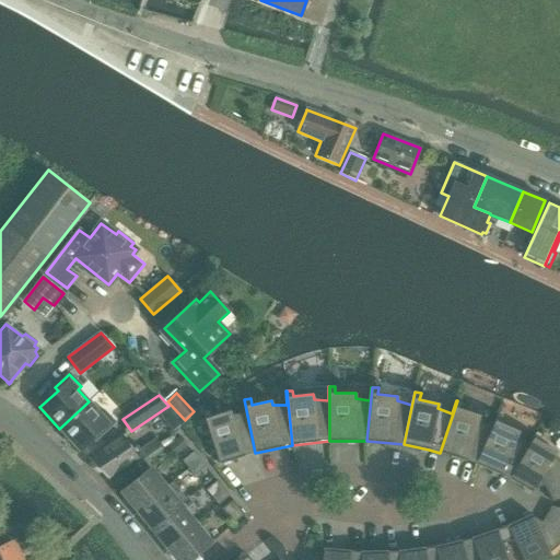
[(255,453),(244,399),(246,412),(232,415),(230,410),(211,417),(209,410),(202,412),(219,464),(255,453)]
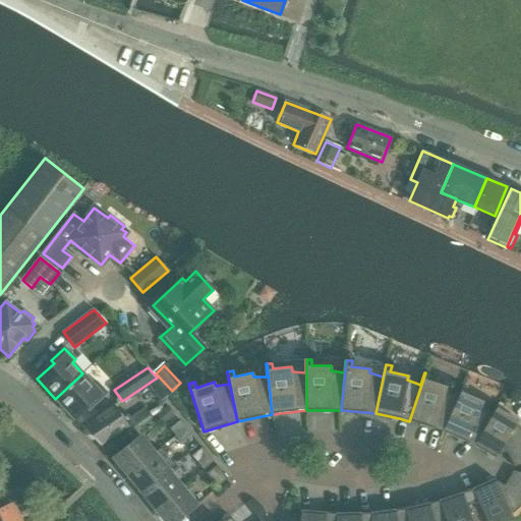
[(442,431),(443,431),(463,385),(462,385),(457,397),(445,390),(446,386),(428,381),(430,374),(425,372),(409,421),(442,431)]
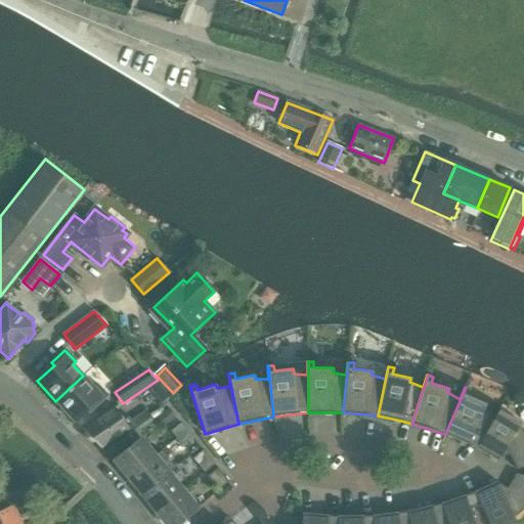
[(83,376),(55,401),(74,421),(91,405),(93,408),(107,395),(96,384),(93,387),(83,376)]
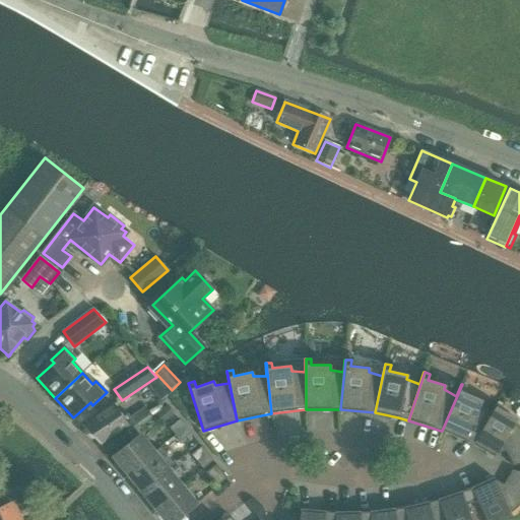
[(463,441),(473,445),(499,401),(498,401),(492,411),(480,404),(481,400),(465,392),(467,387),(462,384),(442,431),(463,441)]
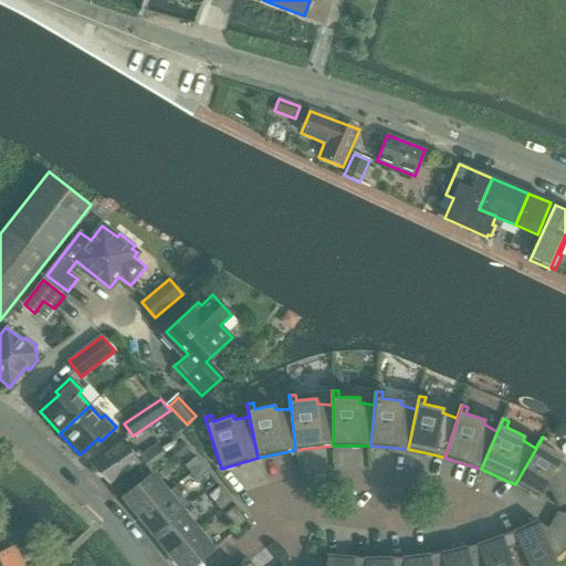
[(543,437),(515,484),(537,498),(538,496),(549,491),(557,507),(565,505),(565,464),(559,460),(562,456),(545,446),(547,440),(543,437)]
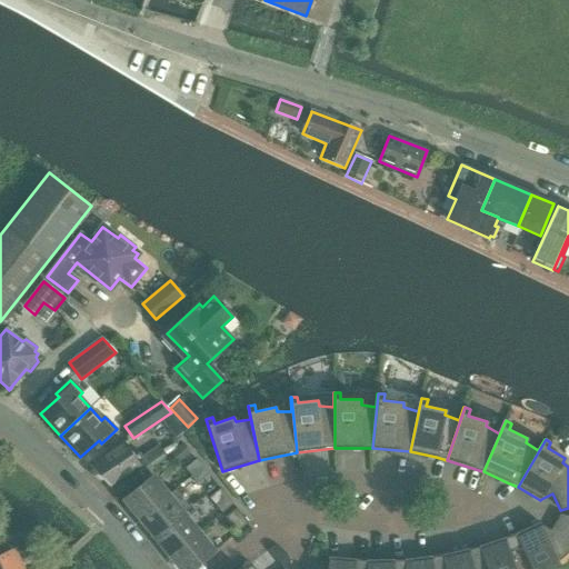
[(90,466),(89,467),(109,487),(110,486),(140,466),(125,442),(90,466)]
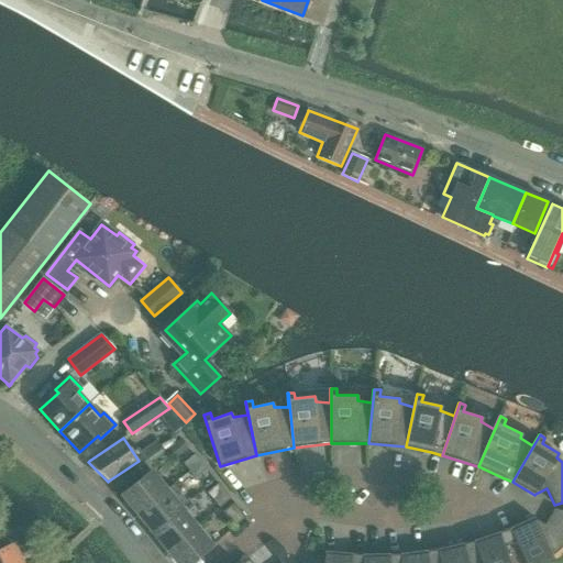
[(181,439),(169,449),(177,457),(189,448),(181,439)]
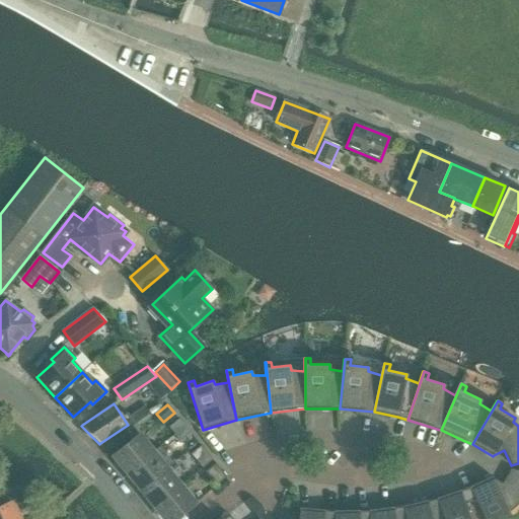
[(145,408),(130,419),(134,423),(128,427),(130,431),(151,416),(145,408)]
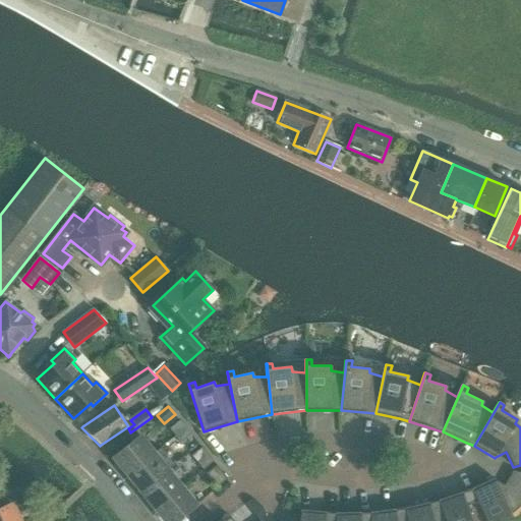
[(169,429),(175,437),(185,427),(180,420),(169,429)]
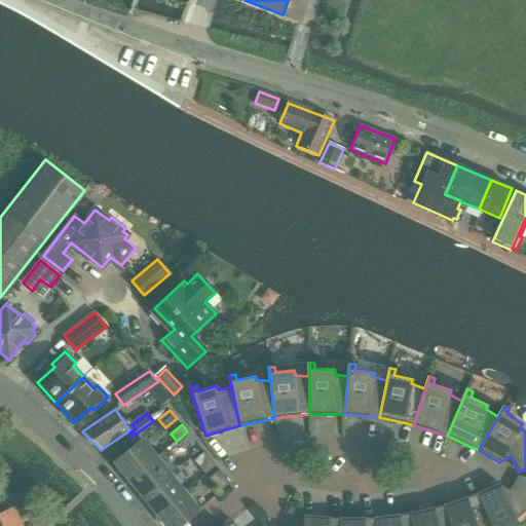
[(187,431),(177,441),(183,448),(193,439),(187,431)]
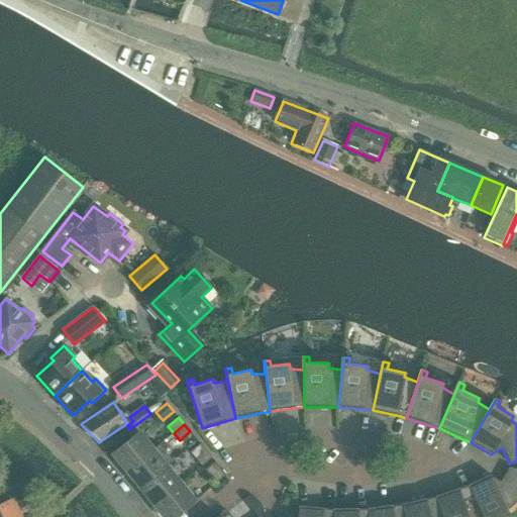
[(138,432),(113,453),(127,471),(152,450),(138,432)]
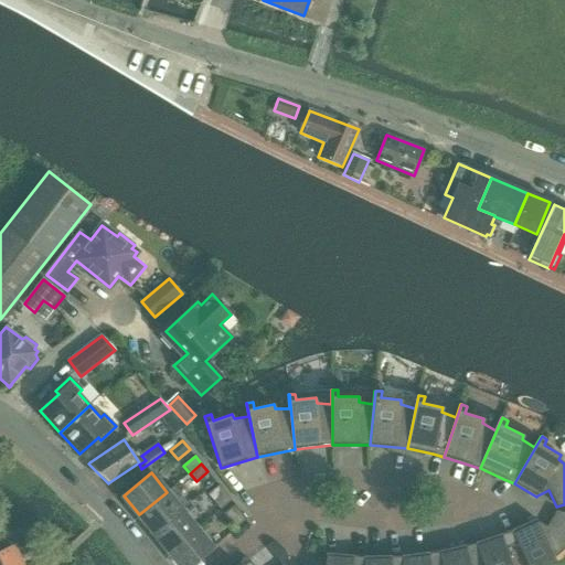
[(208,494),(214,502),(225,493),(219,486),(208,494)]
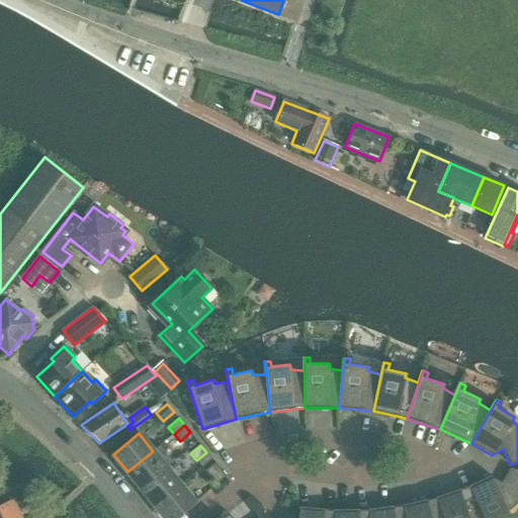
[(153,451),(127,471),(141,489),(167,468),(172,463),(159,446),(153,451)]
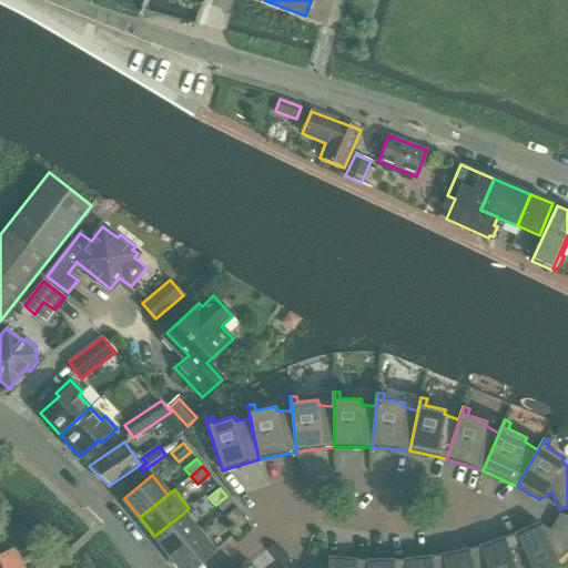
[(226,496),(215,505),(221,513),(232,504),(226,496)]
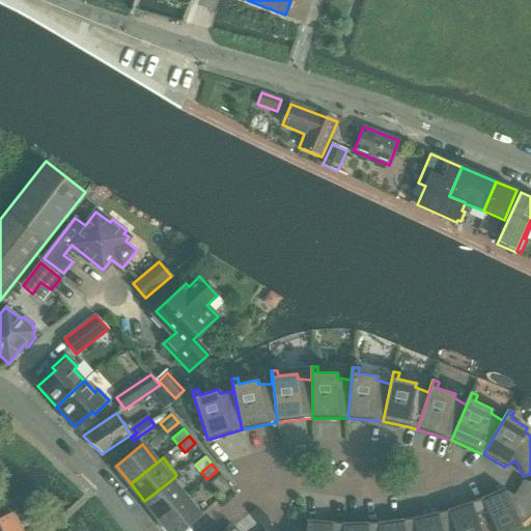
[(210,483),(221,498),(232,488),(220,474),(210,483)]
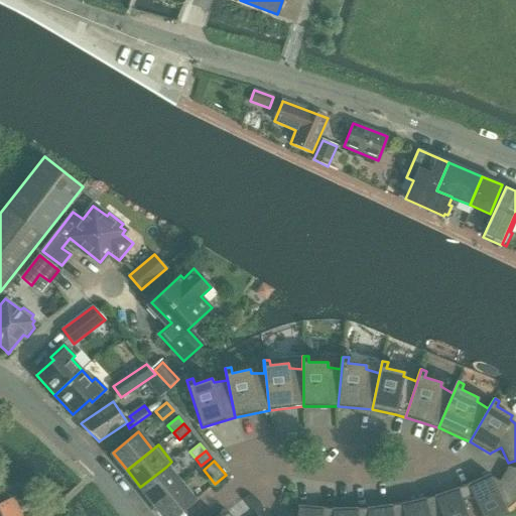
[(166,467),(140,487),(154,504),(179,483),(166,467)]
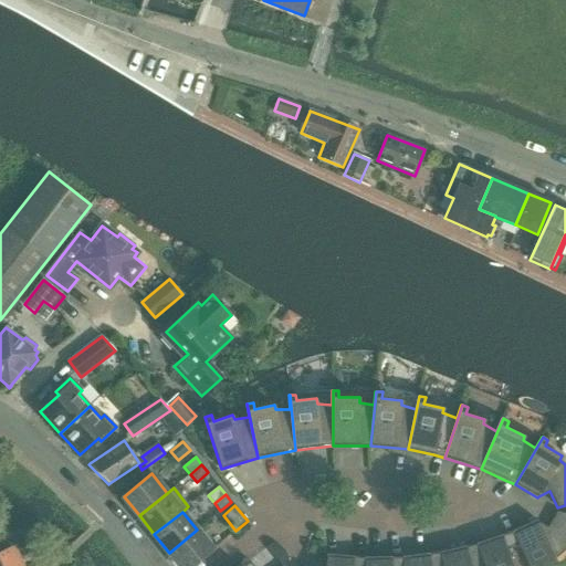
[(536,520),(513,531),(528,565),(552,565),(557,564),(555,559),(565,552),(565,514),(557,512),(548,527),(537,522),(536,520)]
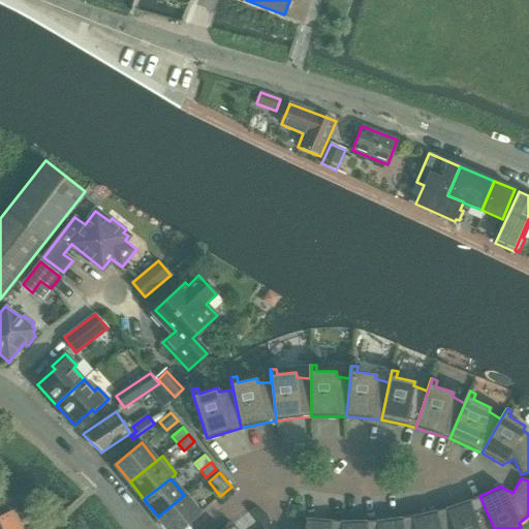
[(184,495),(158,517),(167,528),(179,528),(198,514),(184,495)]
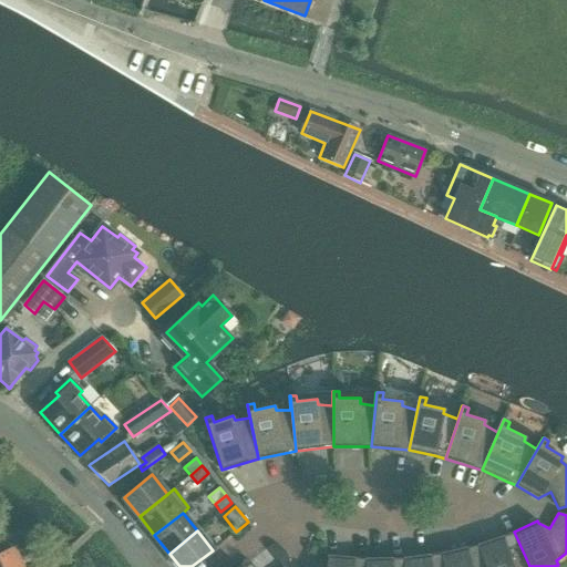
[(529,566),(514,532),(477,544),(485,566),(529,566)]
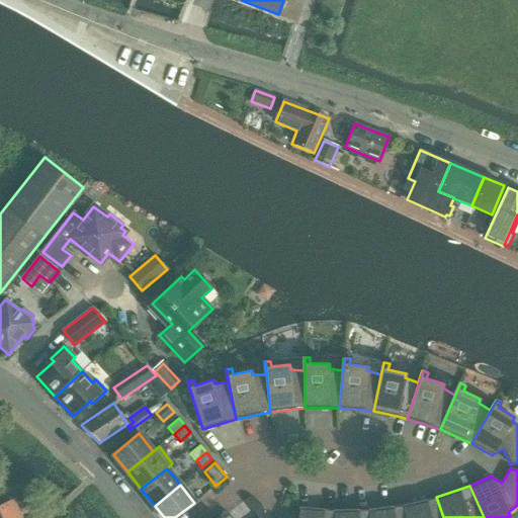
[(443,517),(436,497),(403,505),(405,517),(443,517)]
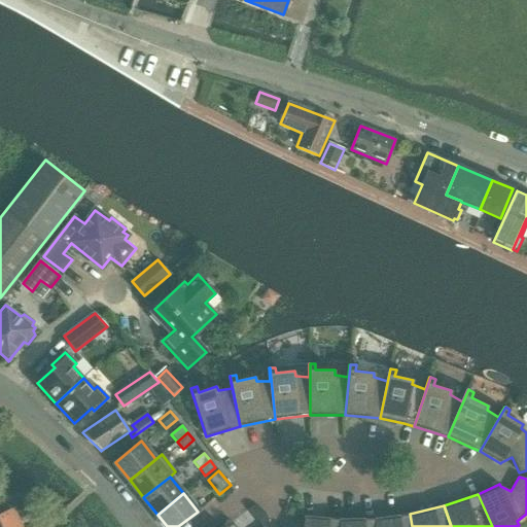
[(248,510),(262,526),(264,526),(268,524),(268,523),(268,520),(267,518),(267,516),(265,514),(264,512),(262,511),(261,510),(259,507),(256,506),(253,506),(252,506),(248,510)]
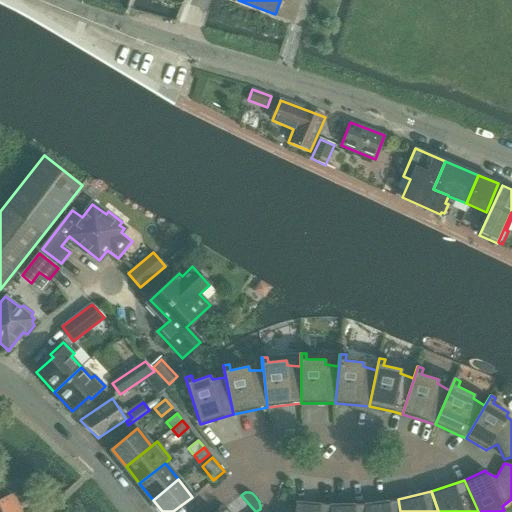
[(0,499),(0,511),(18,511),(10,495),(0,499)]
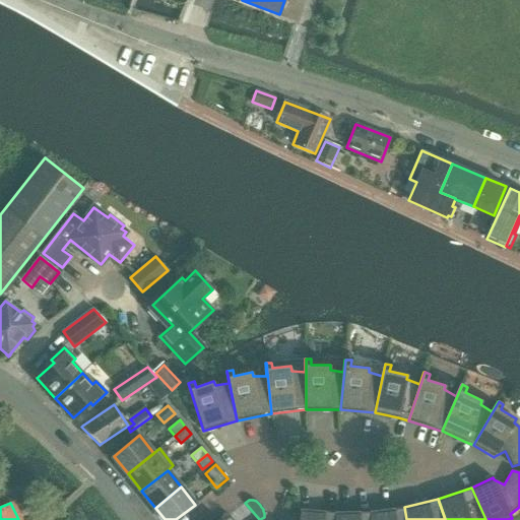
[(406,519),(404,507),(370,511),(370,519),(406,519)]
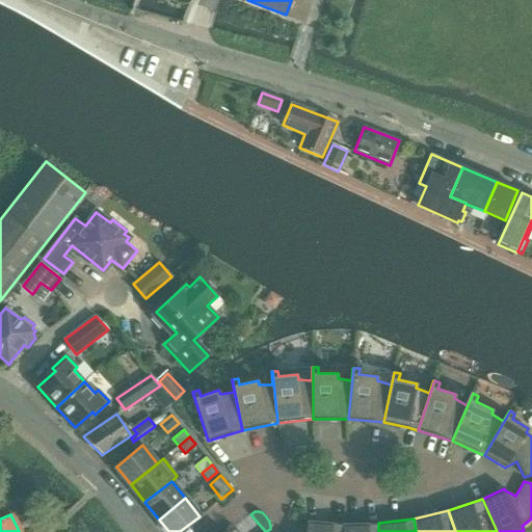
[(343,531),(343,524),(307,521),(307,527),(292,526),(291,530),(291,531),(343,531)]
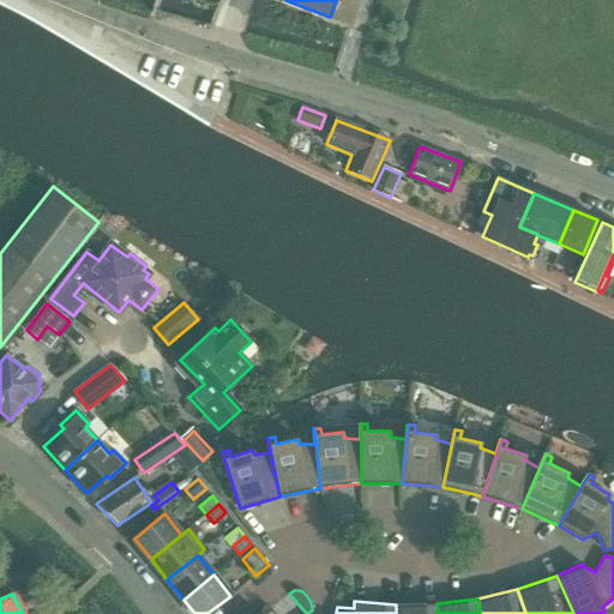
[(437,613),(437,603),(396,605),(396,613),(437,613)]
